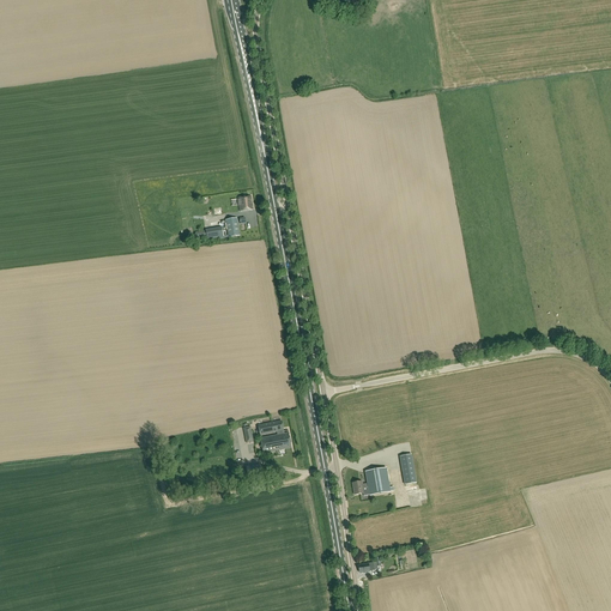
[(236,195),(239,210),(250,207),(248,194),(236,195)]
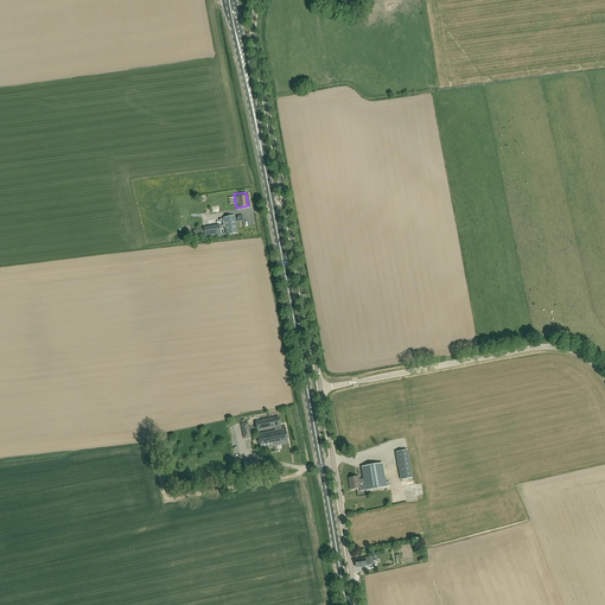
[(235,231),(231,214),(221,216),(224,233),(235,231)]
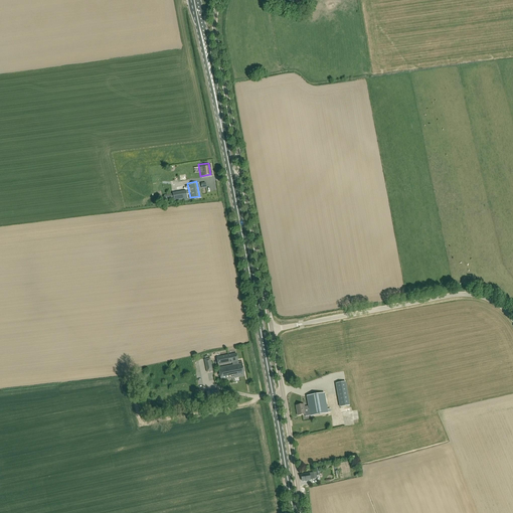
[(242,374),(240,362),(236,363),(234,352),(214,356),(216,364),(232,361),(233,363),(217,366),(219,378),(242,374)]
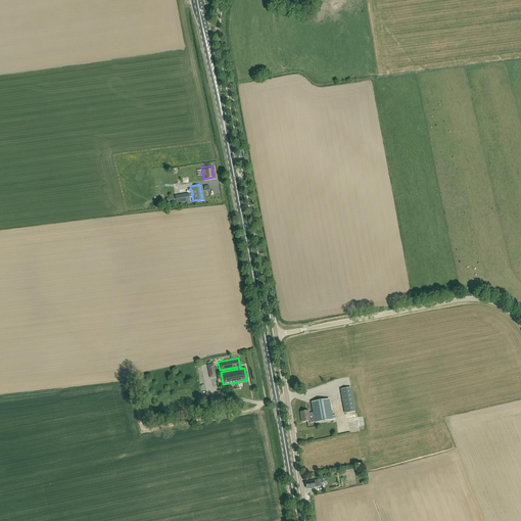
[(205,364),(207,376),(215,375),(211,362),(205,364)]
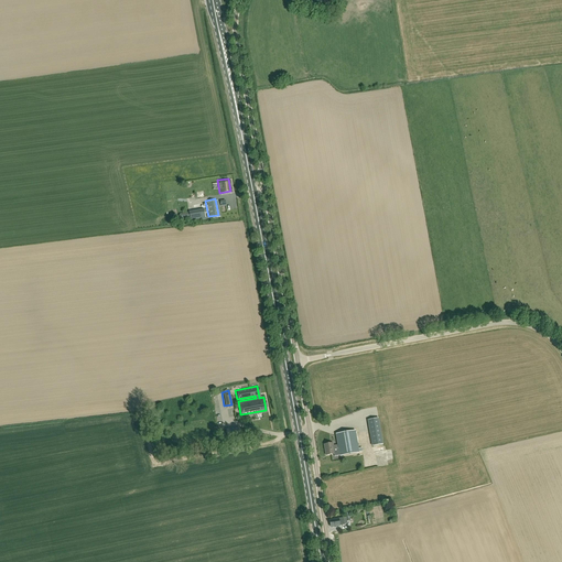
[(366,418),(370,444),(381,442),(376,417),(366,418)]
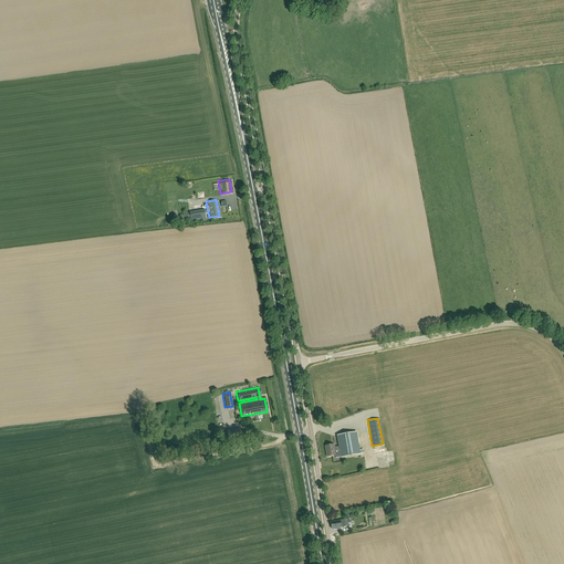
[(354,430),(335,435),(337,445),(338,455),(340,456),(358,452),(354,430)]
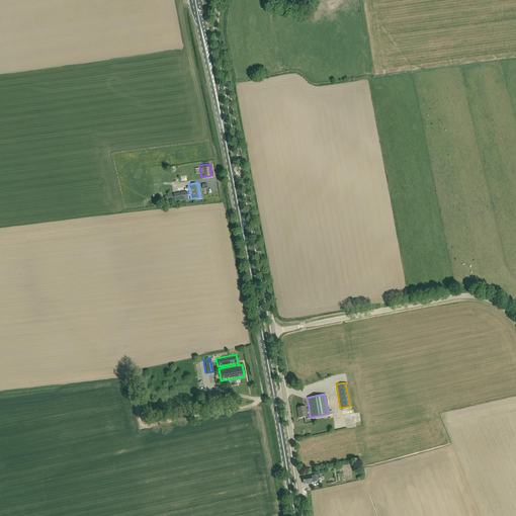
[(306,417),(310,416),(309,407),(304,408),(304,405),(295,407),(297,416),(306,415),(306,417)]
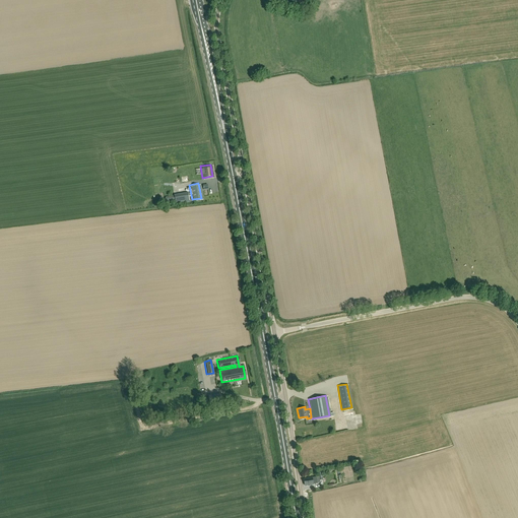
[(330,425),(332,431),(341,427),(339,421),(330,425)]
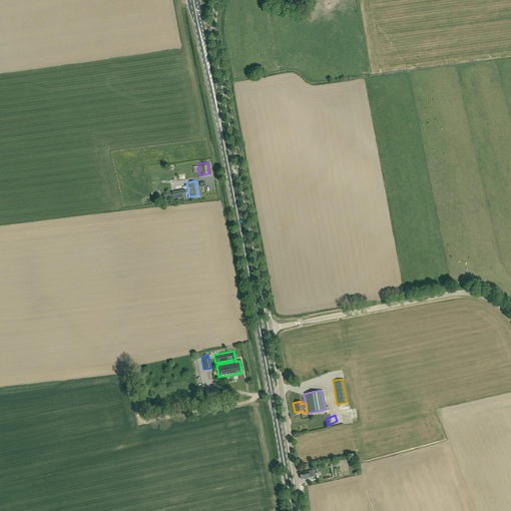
[(315,464),(312,465),(313,472),(317,471),(316,466),(326,464),(325,460),(315,462),(315,464)]
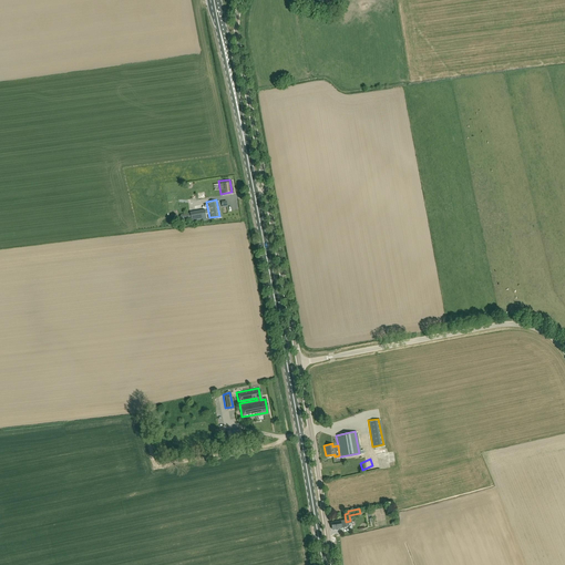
[(343,519),(329,521),(330,528),(345,525),(343,519)]
